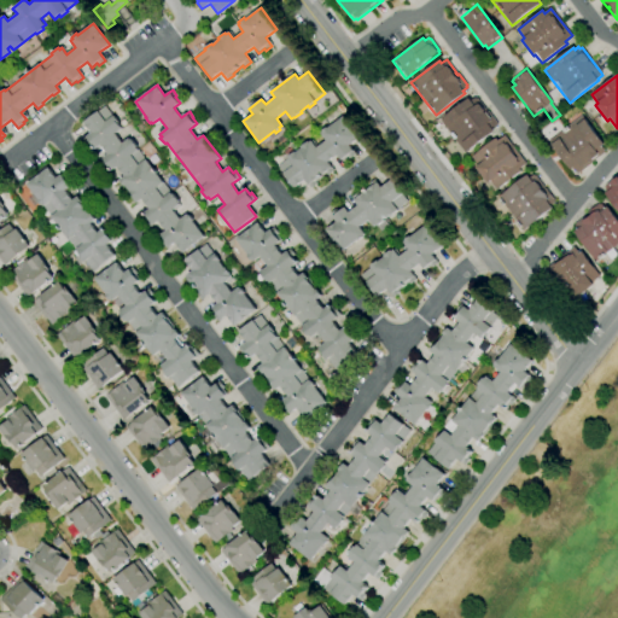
[(465,153),(439,121),(470,98),(471,100),(477,97),(487,110),(488,112),(499,124),(493,129),(494,132),(465,153)]
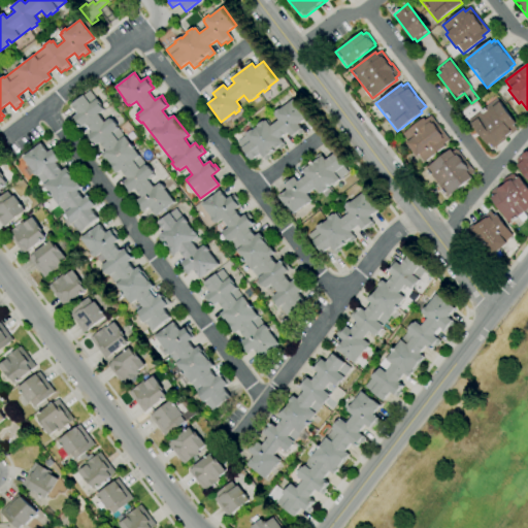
[(156,217),(149,207),(142,212),(137,207),(139,206),(136,201),(141,197),(135,189),(128,195),(124,189),(125,188),(122,183),(127,178),(121,170),(117,174),(101,154),(106,151),(99,141),(93,145),(91,142),(90,143),(85,137),(92,132),(86,124),(79,128),(76,124),(74,125),(70,119),(77,113),(70,104),(90,91),(104,110),(98,114),(104,123),(110,118),(111,121),(113,120),(118,125),(117,126),(147,167),(147,166),(152,171),(151,172),(154,175),(147,179),(154,188),(160,183),(162,185),(165,188),(164,189),(174,202),(156,217)]
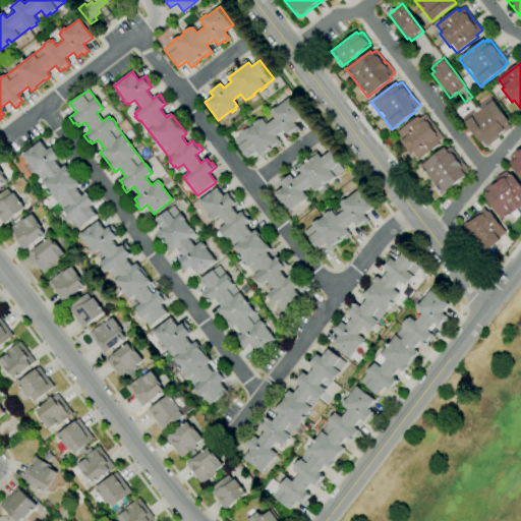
[(486,147),(482,141),(480,143),(462,119),(490,97),(509,120),(507,122),(510,126),(508,127),(510,129),(499,136),(498,135),(497,136),(499,138),(488,146),(487,145),(486,147)]
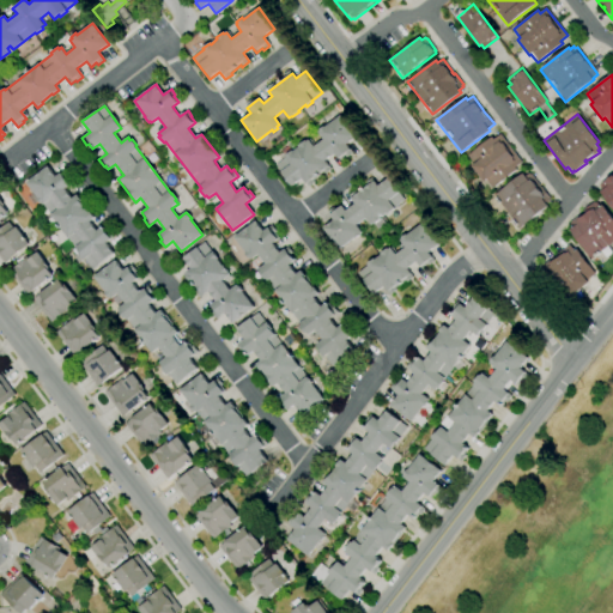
[(308,188),(302,180),(292,187),(275,165),(285,158),(284,157),(292,151),(292,152),(298,147),(298,146),(304,140),(305,143),(308,140),(314,147),(323,139),(317,133),(320,131),(319,129),(323,126),(325,127),(340,115),(357,137),(346,145),(351,150),(338,159),(334,153),(325,161),(331,170),(325,175),(323,173),(313,180),(314,182),(308,188)]
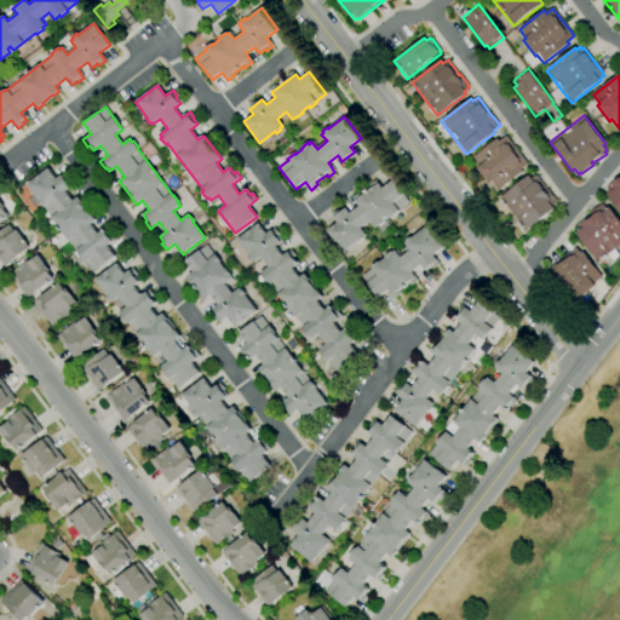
[(498,191),(491,182),(488,183),(477,168),(480,166),(472,158),(498,139),(499,141),(506,136),(528,165),(522,170),(523,172),(498,191)]
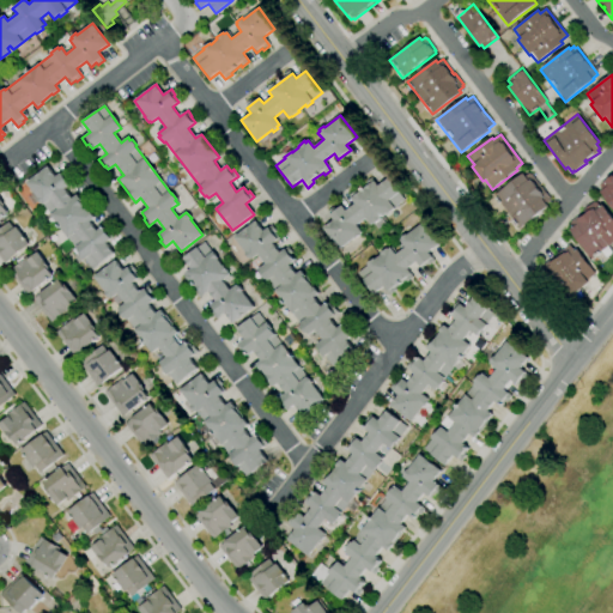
[(92,269),(84,259),(78,263),(73,258),(79,253),(43,205),(42,206),(37,199),(26,183),(48,167),(55,177),(64,171),(68,177),(66,178),(71,184),(65,189),(72,199),(78,194),(82,200),(80,201),(89,213),(90,212),(95,218),(90,222),(97,231),(103,226),(107,231),(109,230),(114,236),(105,243),(114,254),(92,269)]
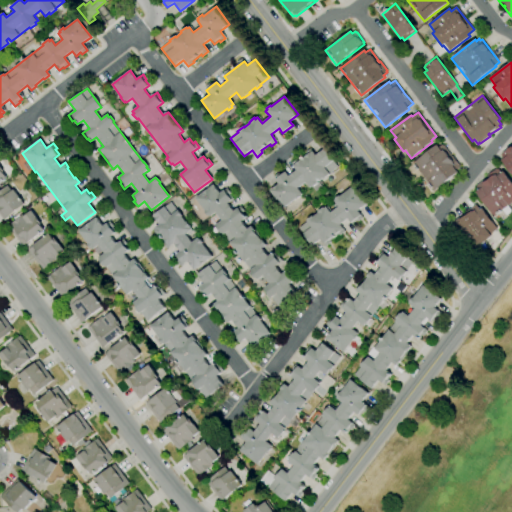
[(511,175),(501,160),(503,159),(501,155),(502,155),(500,152),(511,142),(511,175)]
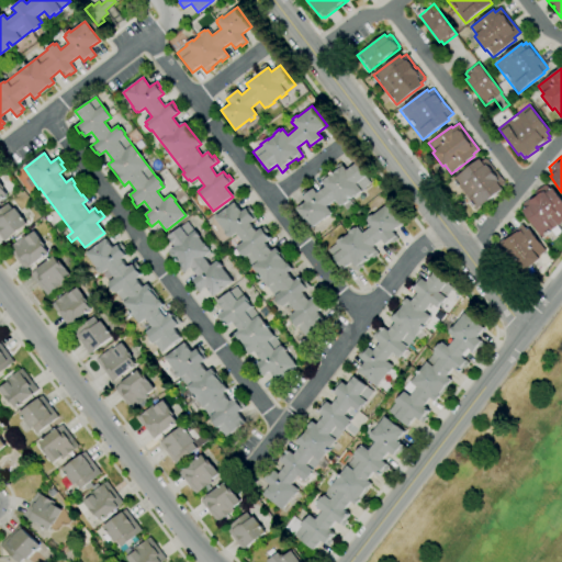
[(475,210),(452,180),(480,159),(482,161),(485,158),(494,170),(495,172),(496,171),(505,183),(501,187),(503,189),(475,210)]
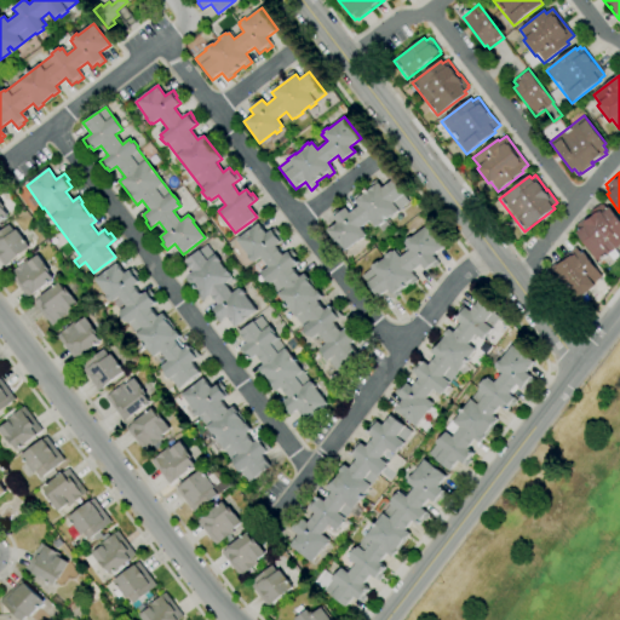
[(343,252),(326,230),(337,223),(332,218),(344,208),(349,213),(359,206),(354,201),(377,183),(382,189),(392,181),(408,202),(399,210),(400,211),(392,217),(391,214),(384,220),(385,222),(378,227),(377,227),(375,228),(369,220),(361,228),(366,235),(363,236),(365,237),(359,241),(359,240),(343,252)]
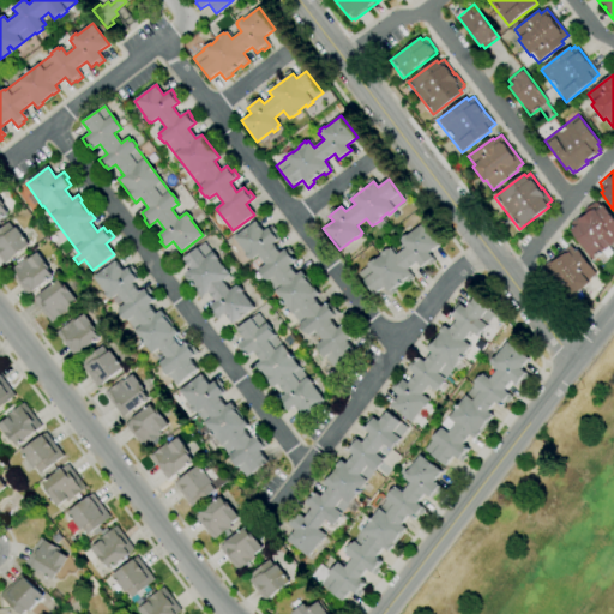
[(613,241),(593,259),(570,230),(573,229),(569,223),(594,203),(595,204),(597,203),(601,208),(603,205),(613,218),(613,241)]
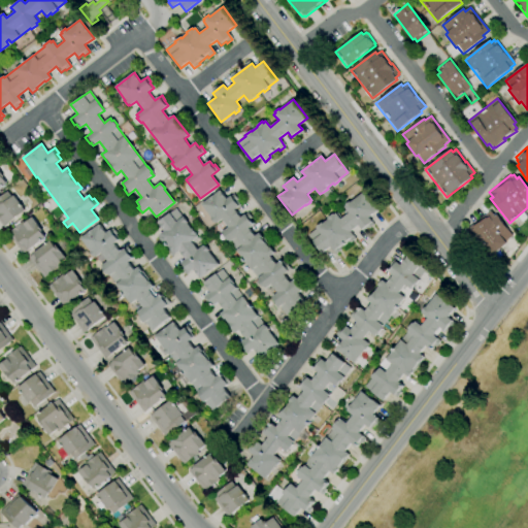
[(286,316),(279,307),(278,308),(274,302),(275,301),(271,297),(277,292),(271,285),(266,289),(264,287),(263,288),(258,282),(259,281),(228,239),(227,240),(223,235),(224,234),(223,232),(228,227),(222,220),(217,224),(216,222),(215,223),(210,219),(211,218),(201,204),(220,190),(227,199),(234,194),(238,199),(236,201),(240,205),(234,209),(240,218),(248,212),(252,218),(251,219),(255,224),(249,228),(255,236),(260,233),(275,253),(270,257),(276,265),(282,260),(285,264),(287,263),(291,269),(284,274),(290,283),(296,278),(299,283),(300,283),(304,288),(298,293),(304,301),(286,316)]
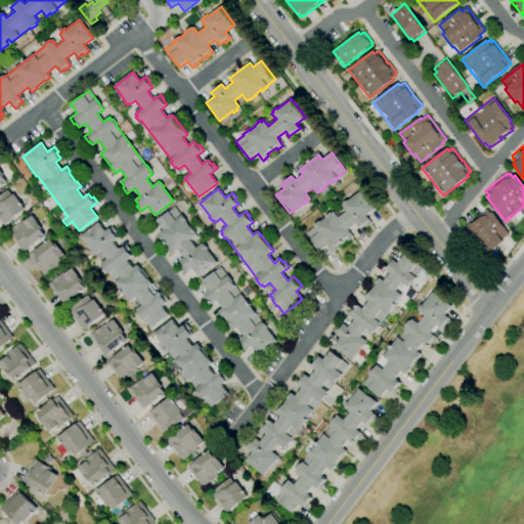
[(3,225),(0,221),(0,195),(8,189),(12,195),(13,194),(25,209),(3,225)]
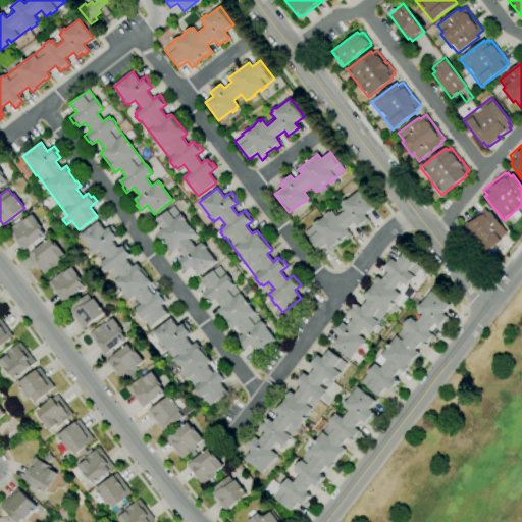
[(331,251),(326,245),(318,251),(304,232),(313,226),(312,224),(317,220),(318,221),(324,216),(323,216),(329,211),(329,212),(332,211),(336,217),(345,211),(341,205),(342,204),(341,202),(345,199),(346,201),(359,190),(373,208),(364,215),(370,222),(364,226),(363,225),(358,228),(354,223),(347,229),(352,236),(346,240),(345,239),(336,246),(337,247),(331,251)]
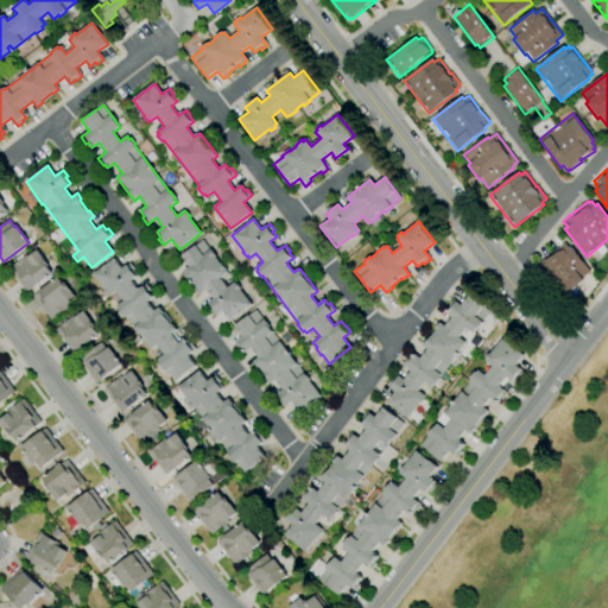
[(230,321),(222,311),(214,317),(209,311),(211,309),(207,304),(214,298),(207,289),(197,296),(192,290),(195,287),(188,278),(187,280),(181,273),(189,266),(181,257),(202,240),(210,251),(211,249),(217,255),(216,257),(221,264),(222,263),(227,270),(226,271),(228,273),(221,279),(228,287),(234,283),(235,284),(236,283),(241,289),(240,290),(251,304),(230,321)]
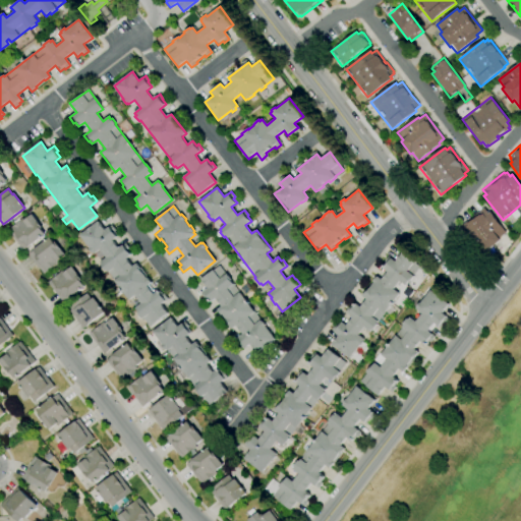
[(477,254),(462,234),(464,233),(459,227),(483,209),(487,214),(490,212),(506,233),(499,238),(500,240),(486,251),(484,249),(477,254)]
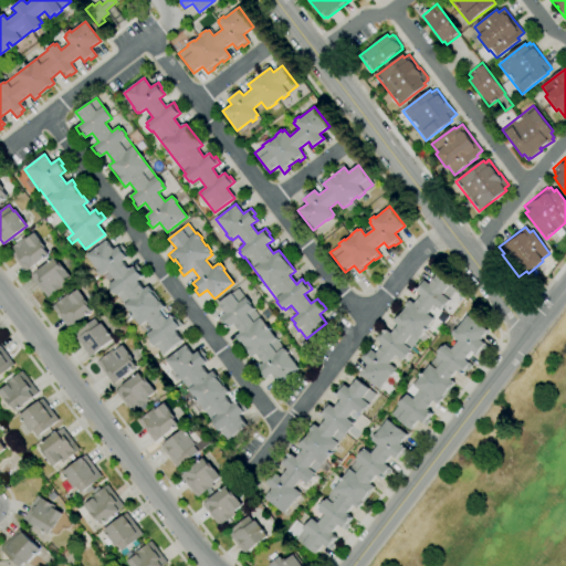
[(24,272),(8,251),(25,237),(27,239),(34,232),(45,247),(43,248),(48,253),(24,272)]
